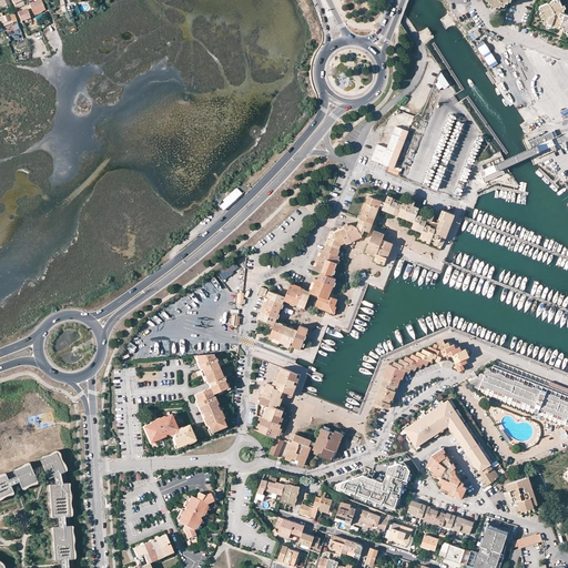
[(7,0),(0,0),(0,9),(3,8),(3,9),(8,7),(7,4),(9,3),(7,0)]
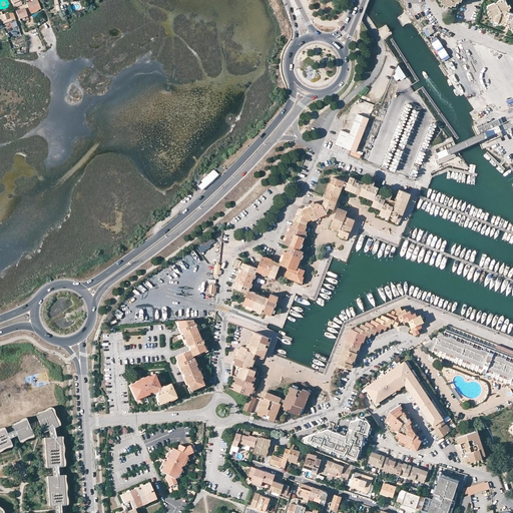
[(36,0),(34,0),(26,3),(30,13),(40,9),(36,0)]
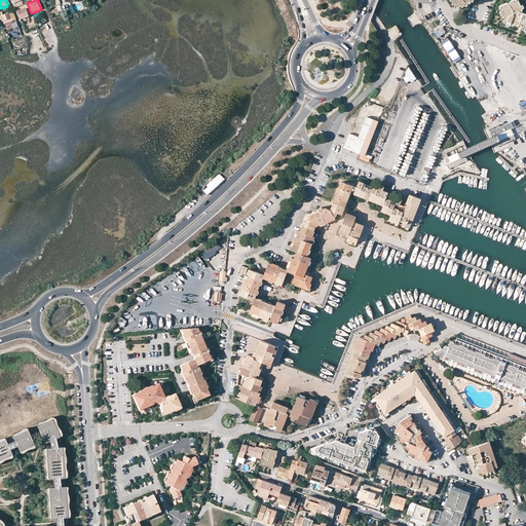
[(506,2),(498,6),(501,11),(503,16),(504,19),(503,21),(506,22),(505,25),(510,26),(511,24),(518,26),(519,24),(522,25),(521,28),(525,29),(524,31),(525,32),(525,12),(522,11),(522,9),(522,8),(520,5),(518,0),(512,0),(510,1),(511,2),(508,3),(506,2)]
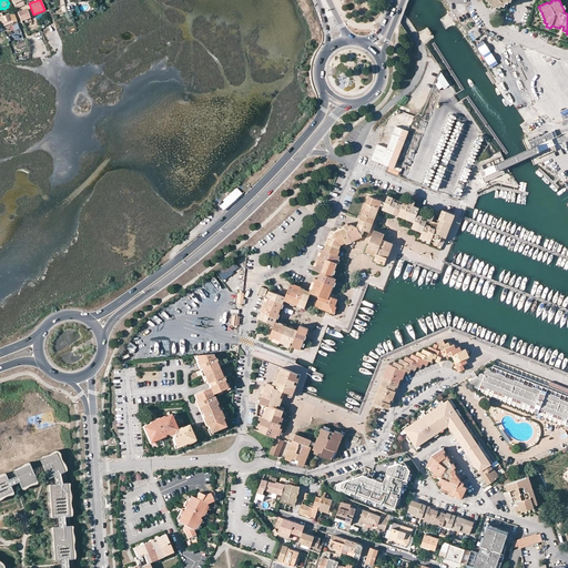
[(30,18),(27,9),(19,12),(21,16),(19,17),(21,21),(26,19),(30,18)]
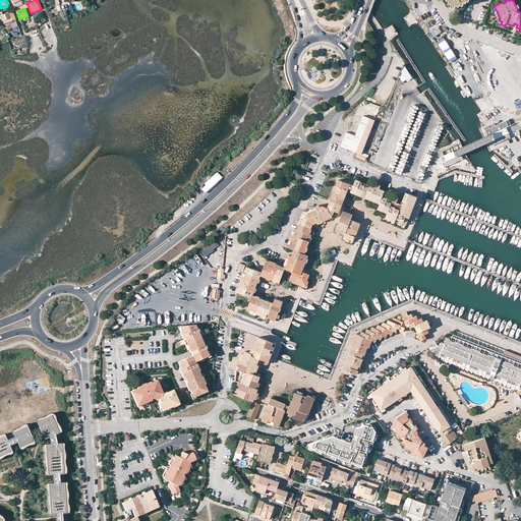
[(11,10),(7,12),(8,14),(0,16),(3,24),(12,20),(15,19),(11,10)]
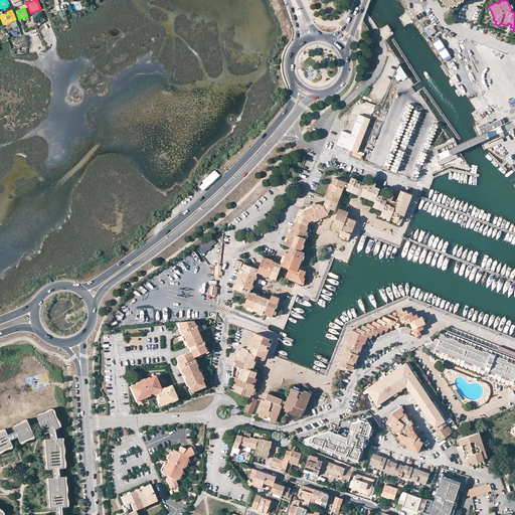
[(397,70),(402,78),(405,76),(400,68),(397,70)]
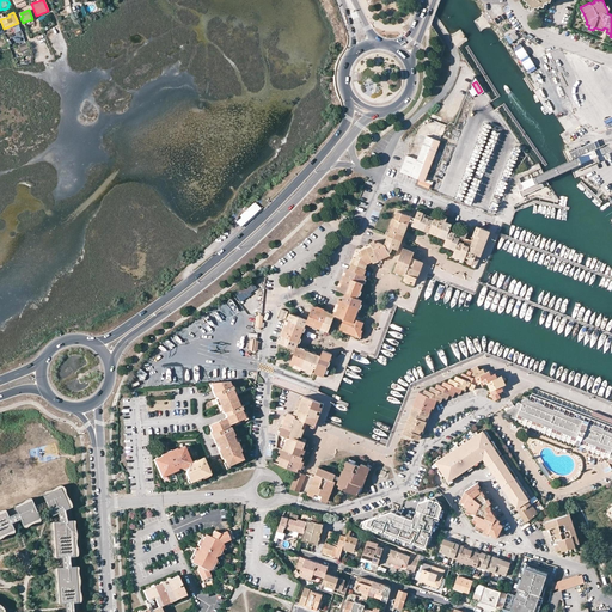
[(407,154),(401,171),(424,181),(441,140),(427,135),(417,159),(407,154)]
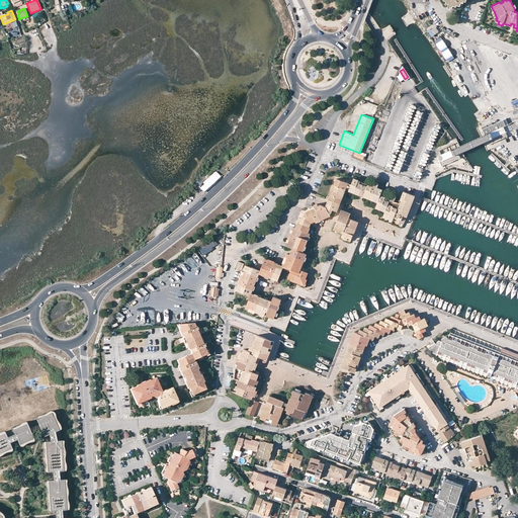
[(503,126),(506,125),(503,119),(493,124),(492,122),(488,124),(489,126),(488,127),(487,125),(482,127),(485,135),(486,138),(488,141),(489,145),(508,137),(503,126)]
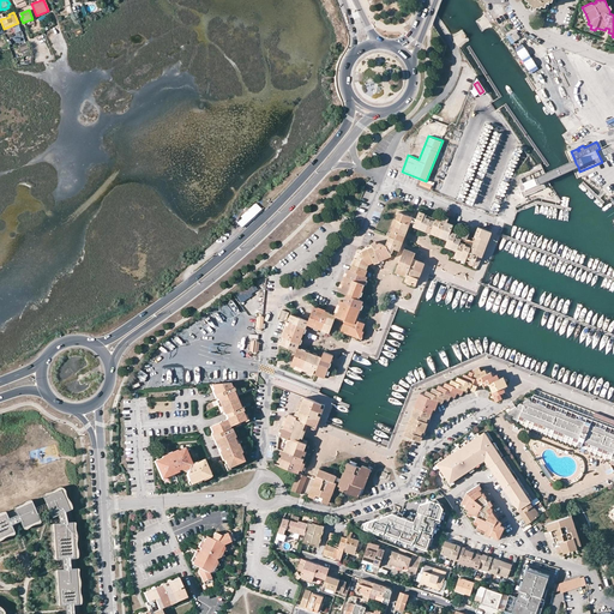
[(542,178),(545,182),(578,167),(576,163),(575,160),(541,175),(542,178)]
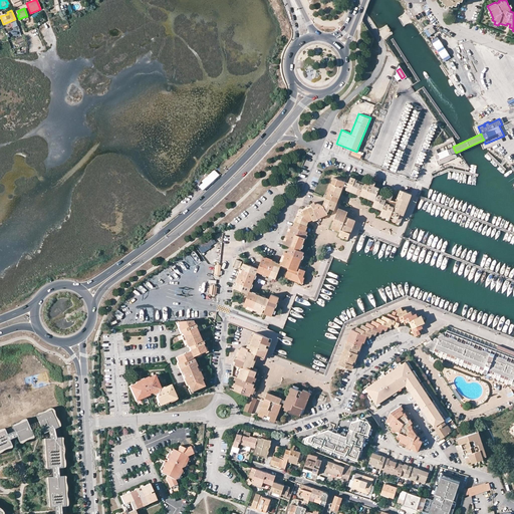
[(436,160),(437,161),(456,153),(454,149),(453,147),(452,145),(450,143),(432,151),(435,157),(435,158),(436,160)]
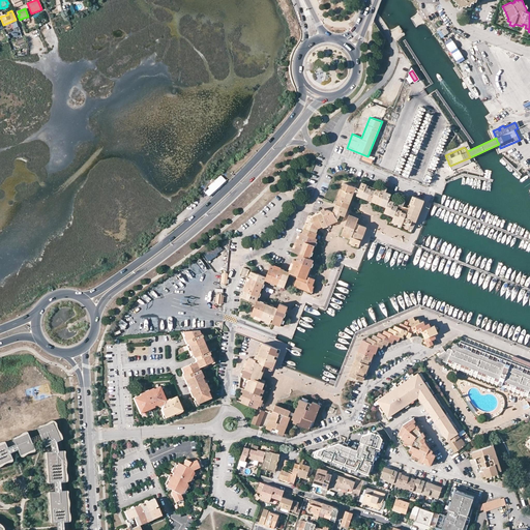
[(450,166),(452,170),(471,162),(470,157),(450,166)]
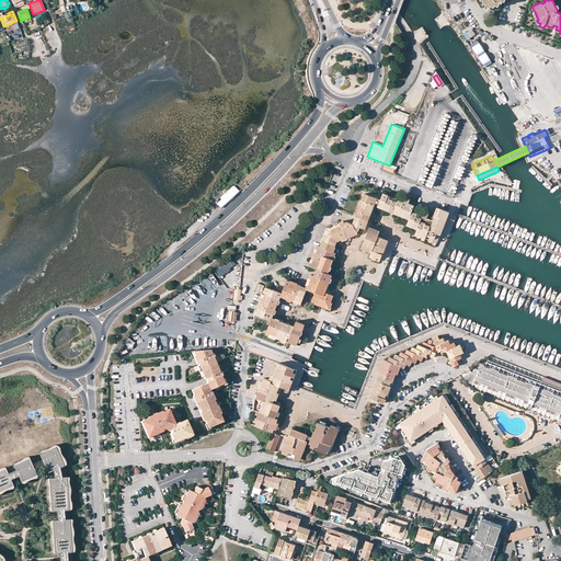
[(317,178),(320,180),(327,173),(323,170),(317,178)]
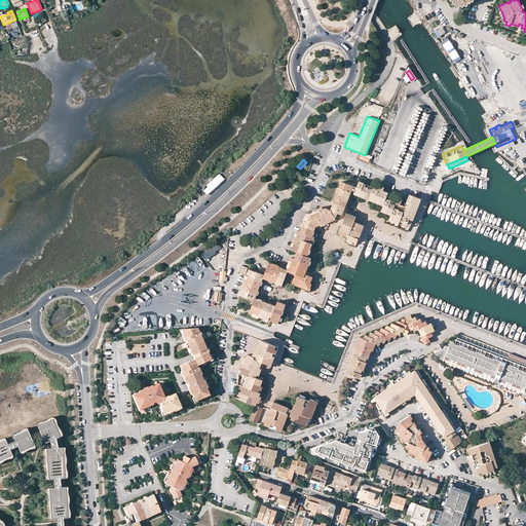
[(208,194),(224,179),(219,174),(202,189),(208,194)]
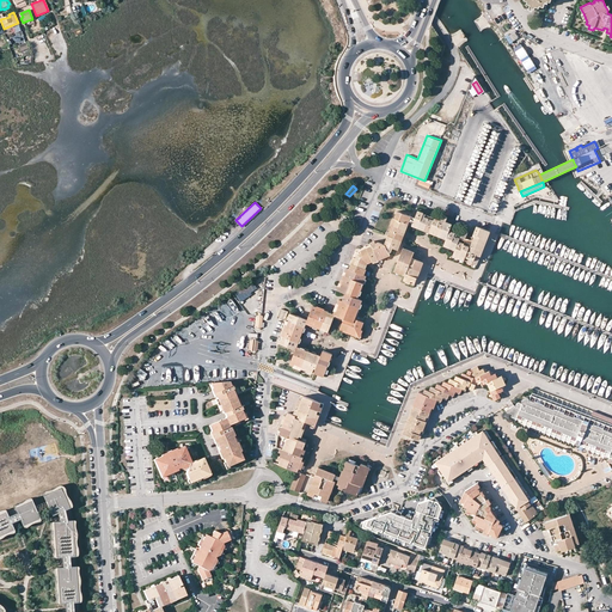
[(415,218),(412,226),(418,227),(429,232),(440,237),(446,239),(444,245),(450,248),(456,250),(453,256),(458,258),(464,261),(467,262),(470,265),(473,263),(477,264),(490,232),(477,226),(472,237),(473,237),(469,251),(463,249),(465,243),(459,240),(460,238),(456,237),(458,233),(450,231),(452,224),(446,221),(447,216),(444,215),(441,220),(440,224),(422,216),(423,214),(424,213),(418,210),(415,218)]
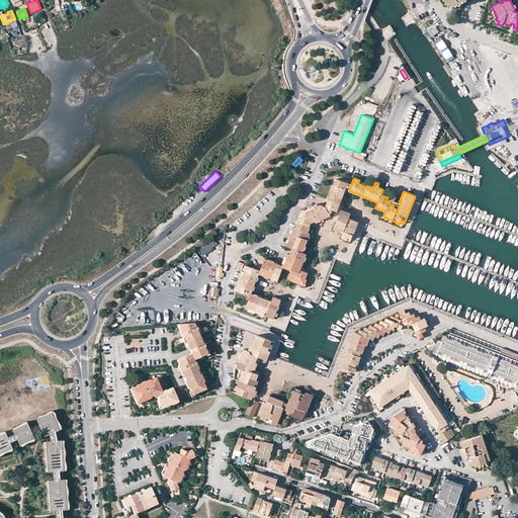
[(297,223),(295,228),(308,233),(310,228),(309,228),(311,223),(316,222),(316,223),(321,221),(326,218),(330,217),(330,216),(329,213),(331,213),(332,209),(333,206),(338,208),(345,189),(348,183),(341,180),(338,186),(336,186),(332,195),(328,204),(327,207),(325,206),(320,204),(318,205),(319,208),(316,210),(315,207),(305,211),(306,213),(304,214),(305,217),(304,217),(303,217),(301,219),(299,224),(297,223)]
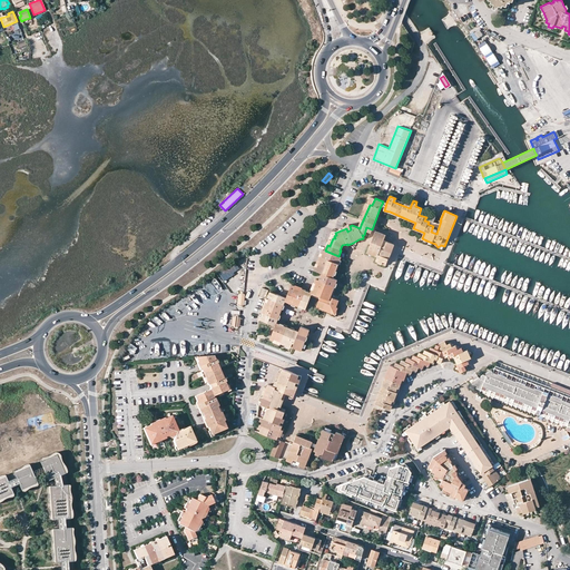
[(393,202),(410,208),(411,205),(394,199),(393,202)]
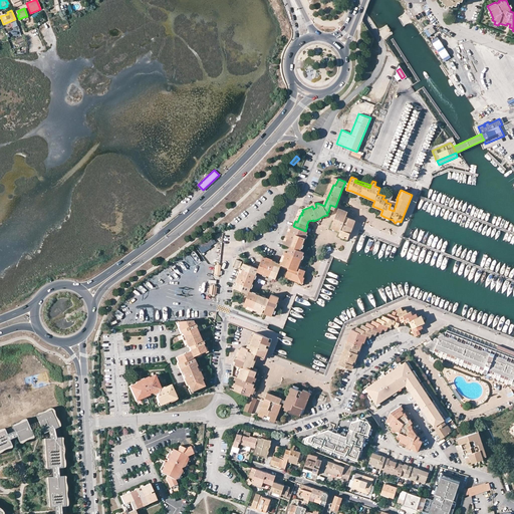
[(384,196),(382,199),(387,200),(386,202),(391,204),(389,209),(394,211),(396,201),(392,200),(391,200),(388,199),(388,198),(384,196)]
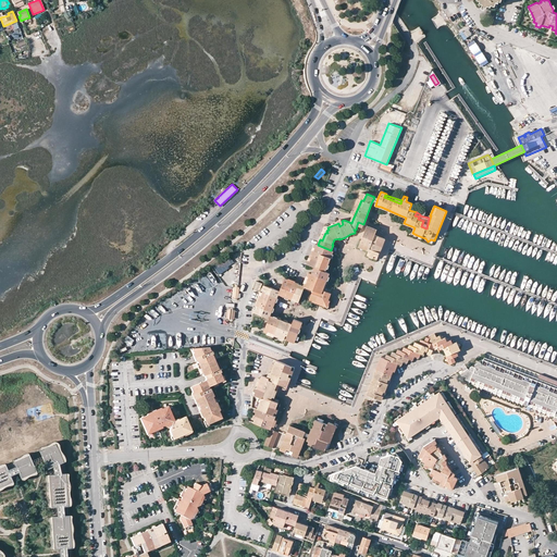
[(361,240),(359,245),(364,247),(363,249),(369,251),(367,256),(376,260),(384,240),(385,238),(381,237),(375,235),(376,230),(367,226),(366,230),(361,240)]
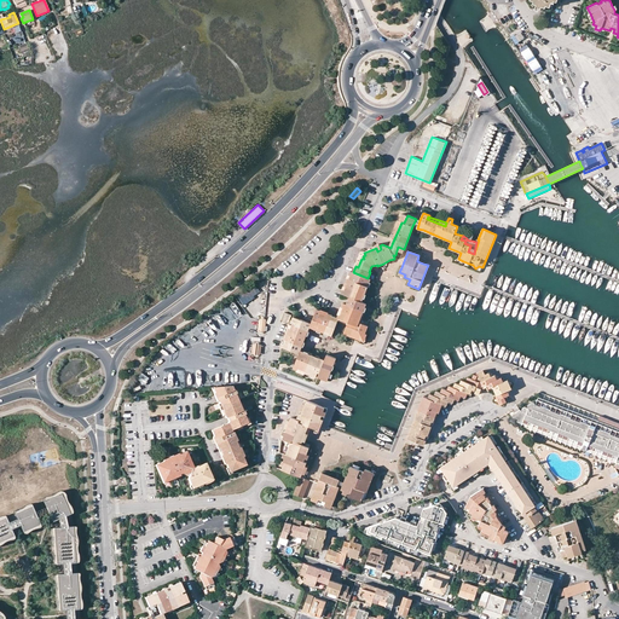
[(343,304),(337,318),(348,323),(347,324),(343,334),(364,342),(368,334),(365,334),(368,325),(359,322),(363,311),(366,304),(362,301),(365,294),(368,287),(370,279),(368,278),(353,272),(350,271),(341,294),(350,296),(346,305),(343,304)]
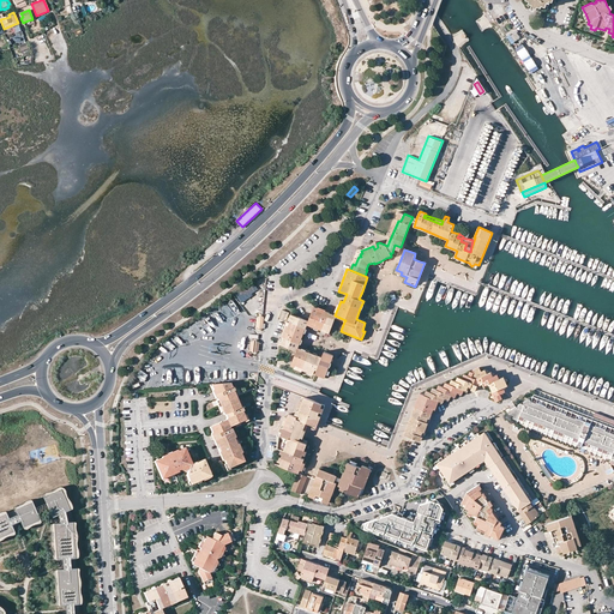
[(290,314),(280,343),(293,349),(298,350),(296,353),(296,354),(292,366),(295,367),(295,365),(304,368),(302,369),(313,374),(315,369),(317,371),(315,374),(325,378),(333,355),(325,351),(321,357),(319,356),(299,348),(307,324),(330,333),(333,324),(335,320),(335,318),(331,317),(332,314),(329,313),(330,313),(325,311),(314,306),(309,318),(309,319),(308,321),(304,319),(290,314)]
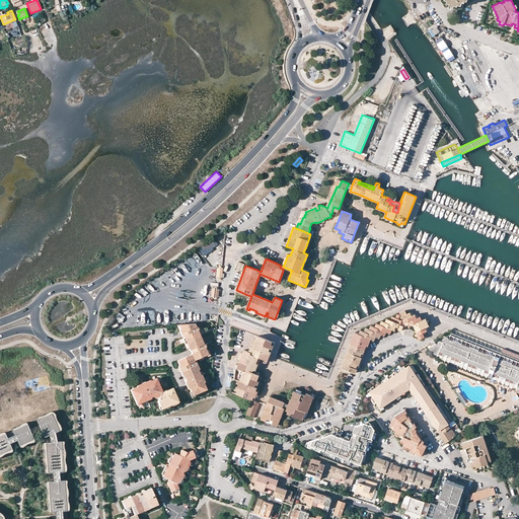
[(354,341),(343,368),(355,373),(363,353),(366,346),(368,346),(371,339),(372,339),(373,336),(376,337),(377,337),(378,332),(381,334),(382,335),(384,330),(386,331),(388,332),(389,328),(392,329),(393,329),(395,326),(397,327),(399,323),(400,323),(401,320),(402,319),(404,323),(409,322),(410,325),(415,323),(418,330),(416,331),(419,340),(424,337),(423,332),(427,330),(425,327),(429,325),(426,318),(422,320),(421,316),(417,317),(415,314),(412,316),(410,312),(406,313),(405,310),(399,313),(400,314),(397,314),(395,317),(391,316),(390,319),(386,318),(385,321),(382,320),(380,324),(376,322),(374,326),(371,325),(369,328),(365,327),(364,331),(360,329),(359,334),(355,332),(352,340),(354,341)]
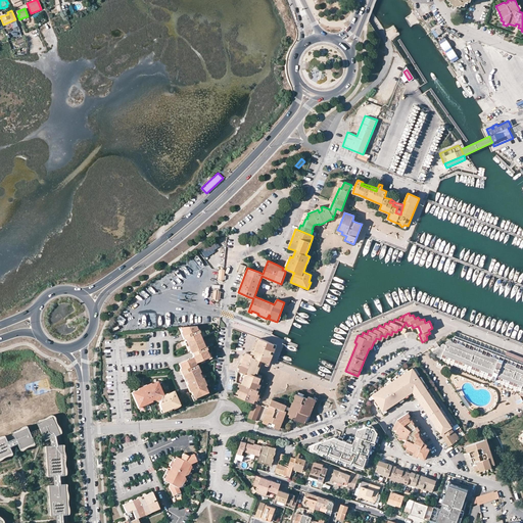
[(186,341),(187,340),(191,350),(189,350),(190,352),(192,352),(193,355),(192,357),(179,363),(181,367),(184,374),(183,375),(184,378),(186,378),(188,384),(187,384),(190,392),(191,391),(192,394),(195,395),(196,397),(208,392),(205,385),(206,385),(203,378),(202,378),(199,372),(196,363),(204,360),(208,358),(206,354),(207,352),(206,349),(207,349),(206,345),(204,346),(199,332),(200,332),(198,329),(197,329),(195,325),(180,327),(181,332),(180,332),(183,338),(184,338),(185,340),(186,340),(186,341)]
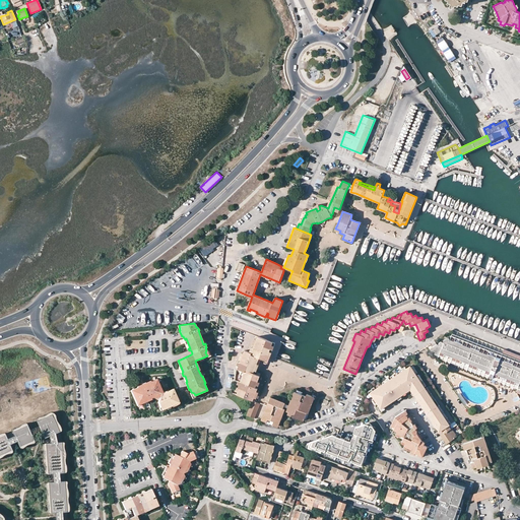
[(414,326),(416,332),(418,331),(415,324),(410,326),(409,323),(408,324),(409,328),(414,326)]
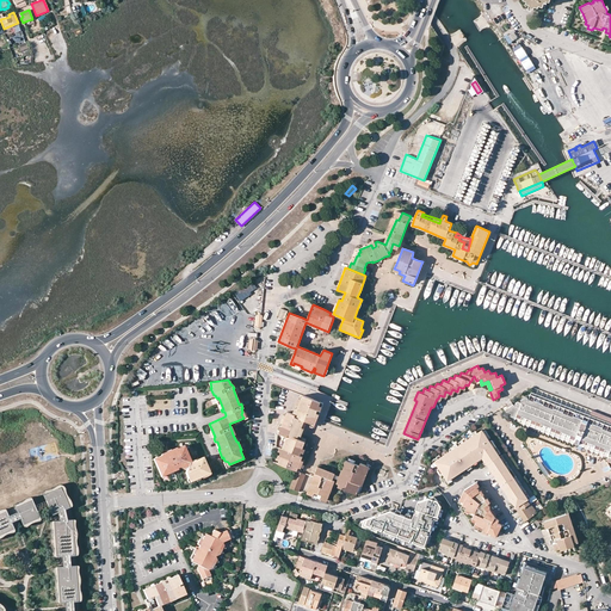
[(531,395),(590,418),(590,415),(531,393),(531,395)]
